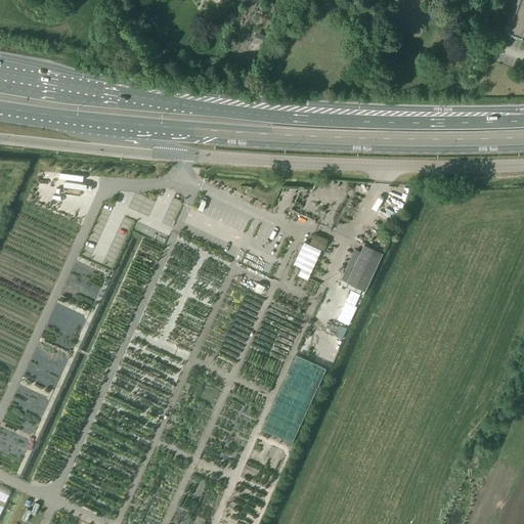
[(523,0),(515,0),(505,29),(508,30),(507,33),(523,39),(523,37),(523,0)]
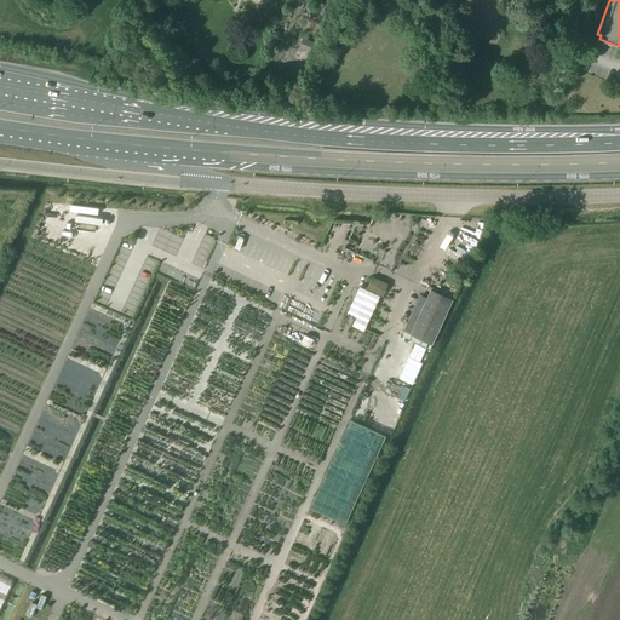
[(155,268),(158,260),(150,257),(148,264),(155,268)]
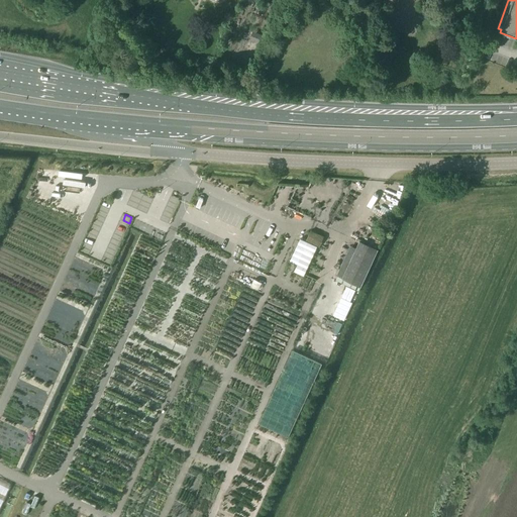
[(319,247),(324,237),(311,232),(310,231),(306,241),(308,242),(294,272),(304,277),(317,246),(319,247)]
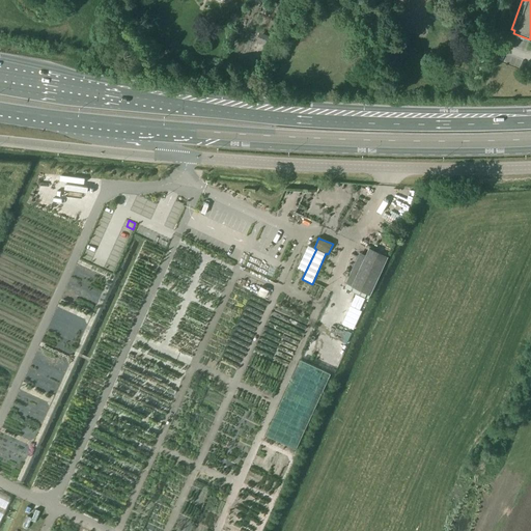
[(345,288),(335,283),(302,357),(336,372),(369,299),(389,257),(369,248),(366,255),(361,253),(345,288)]
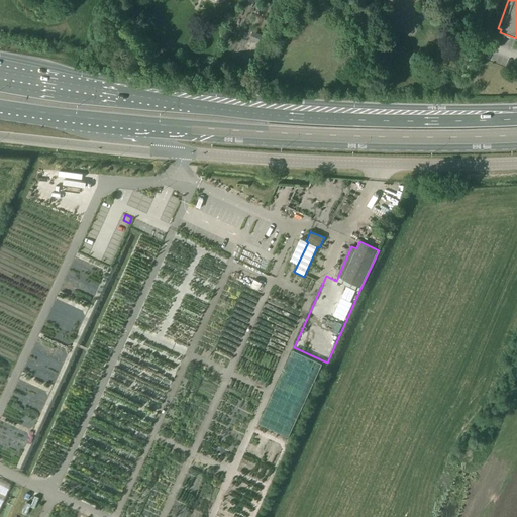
[(255,280),(252,286),(259,289),(262,283),(255,280)]
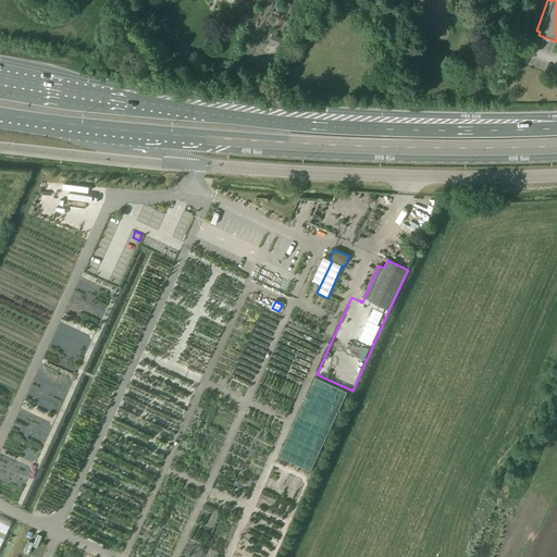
[(0,514),(0,540),(4,542),(13,519),(0,514)]
